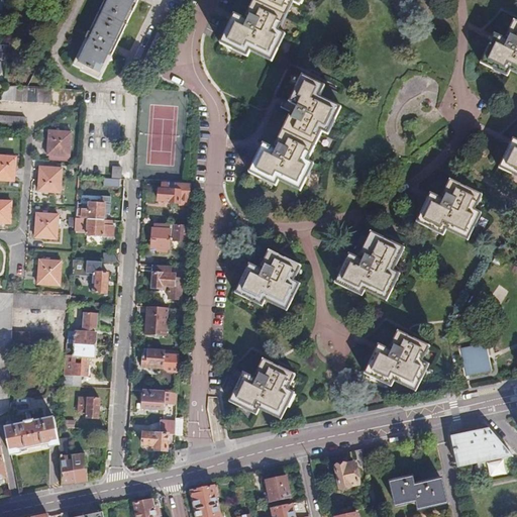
[(105,0),(90,33),(88,37),(74,67),(82,71),(81,73),(98,82),(112,52),(115,46),(117,43),(137,0),(105,0)]
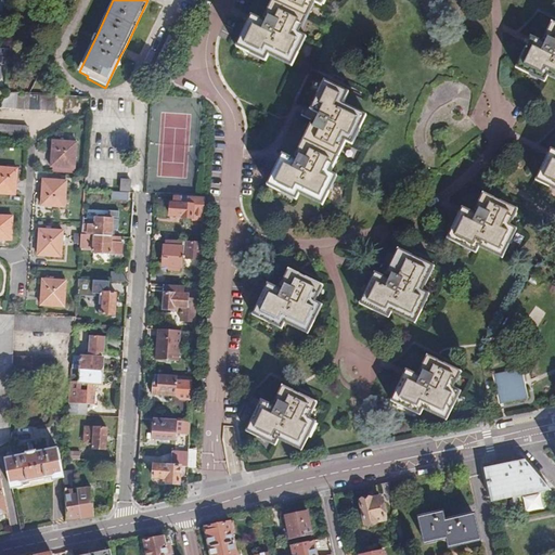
[(268,53),(291,64),(292,61),(304,36),(296,33),(312,1),(320,4),(321,0),(270,0),(262,17),(268,20),(266,24),(250,17),(248,21),(246,25),(236,48),(248,53),(250,50),(266,57),(268,53)]
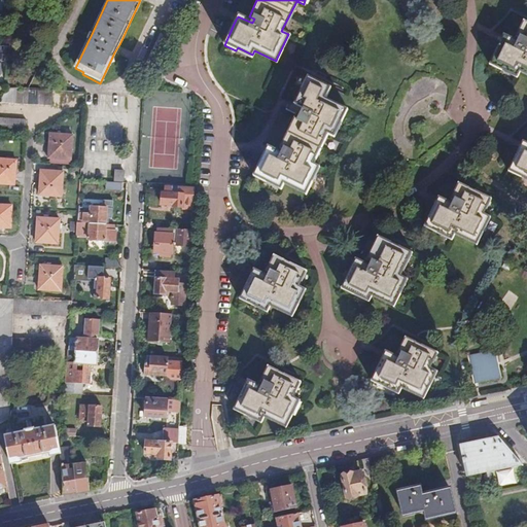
[(519,40),(505,34),(502,40),(490,63),(517,76),(520,70),(526,73),(526,21),(523,20),(516,32),(522,35),(519,40)]
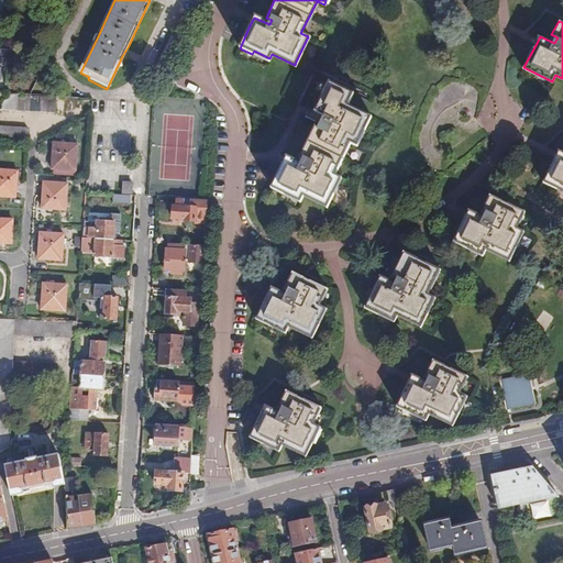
[(282,169),(272,189),(302,202),(305,197),(306,195),(330,206),(343,177),(335,174),(351,141),(359,144),(372,117),(348,105),(354,94),(331,83),(317,112),(312,122),(322,127),(321,129),(317,127),(301,158),(307,161),(304,166),(287,158),(285,162),(283,167),(282,169)]
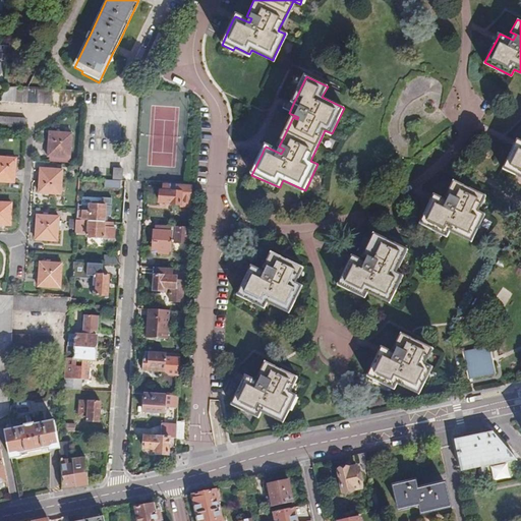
[(52,92),(6,91),(0,100),(0,102),(51,105),(52,92)]
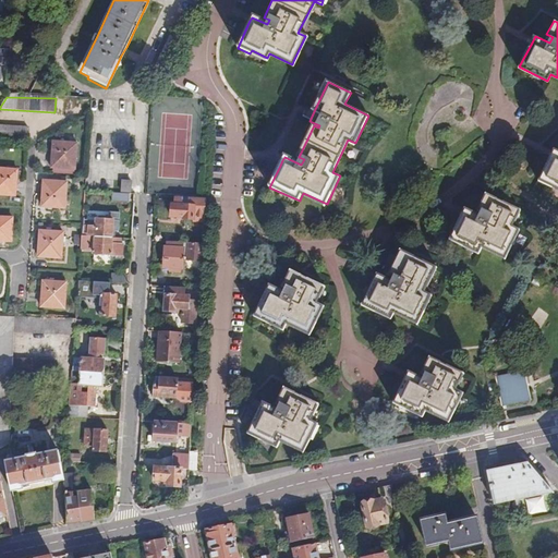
[(304,119),(310,121),(314,111),(310,109),(307,113),(304,119)]
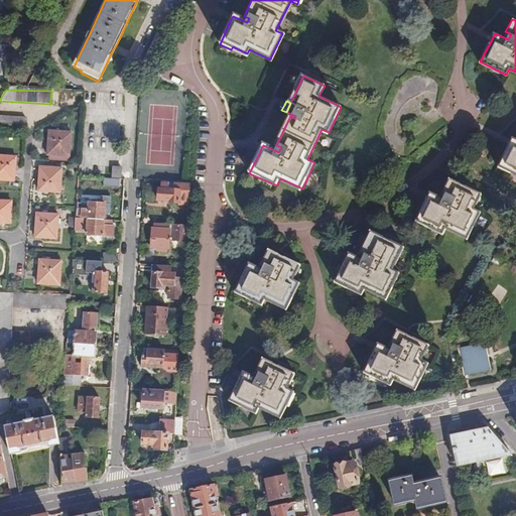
[(25,118),(0,116),(0,130),(23,132),(25,118)]
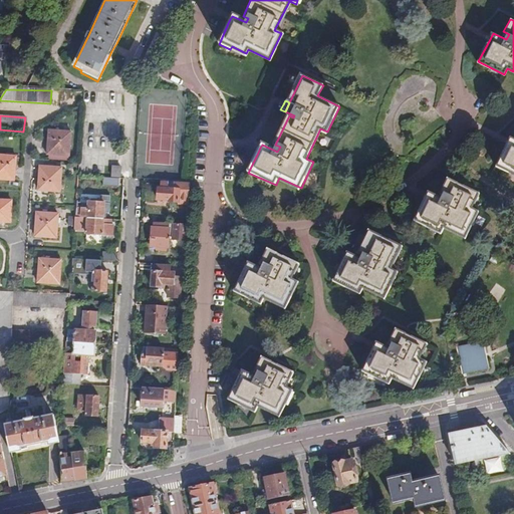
[(69,157),(71,132),(49,131),(47,155),(69,157)]
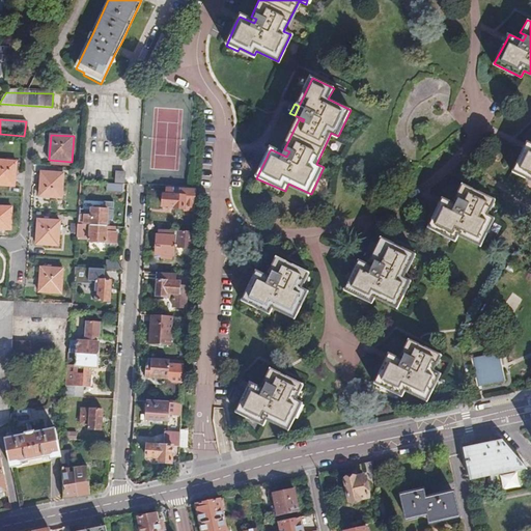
[(530,143),(526,142),(523,147),(511,171),(530,180),(530,143)]
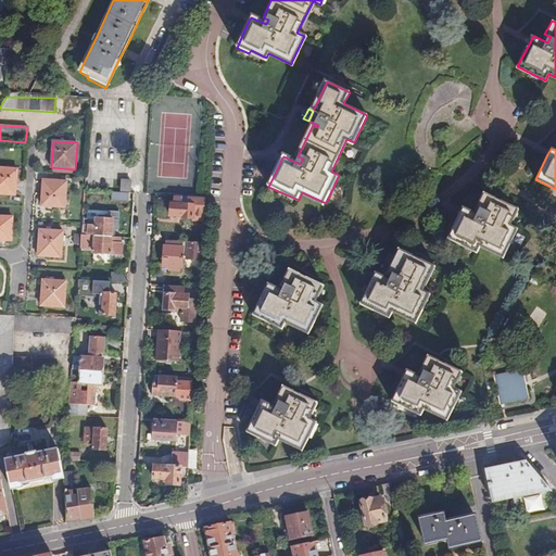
[(0,193),(13,196),(15,169),(0,168),(0,193)]
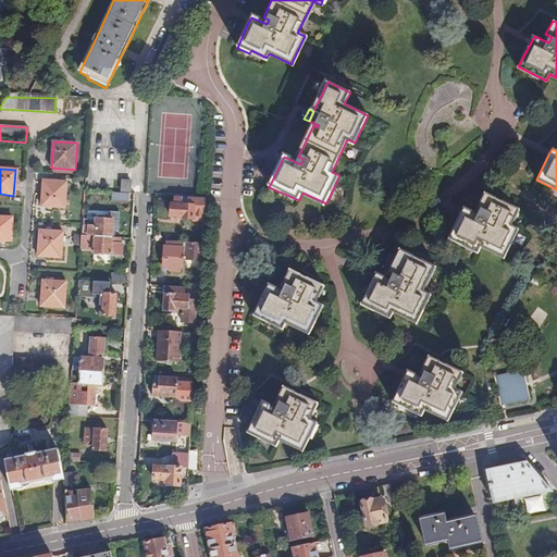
[(130,190),(131,181),(122,180),(121,190),(130,190)]
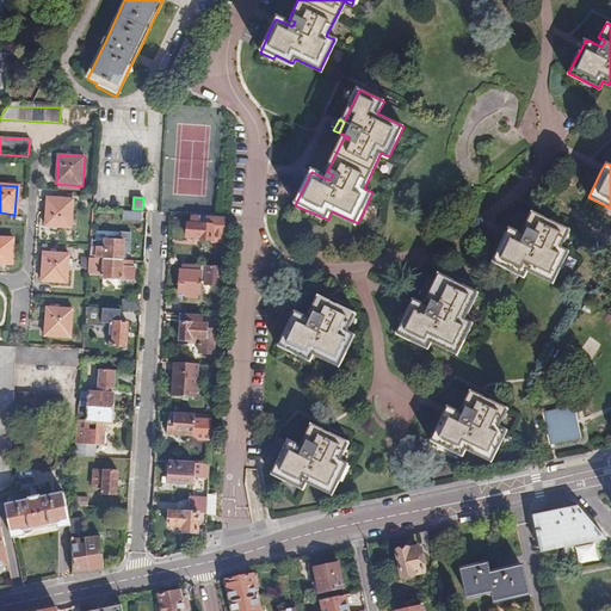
[(71,230),(73,201),(48,198),(45,229),(71,230)]
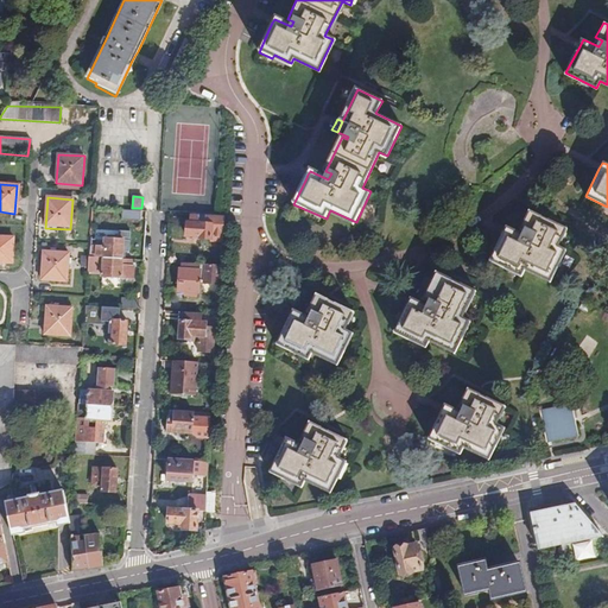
[(140,210),(121,209),(120,219),(140,221),(140,210)]
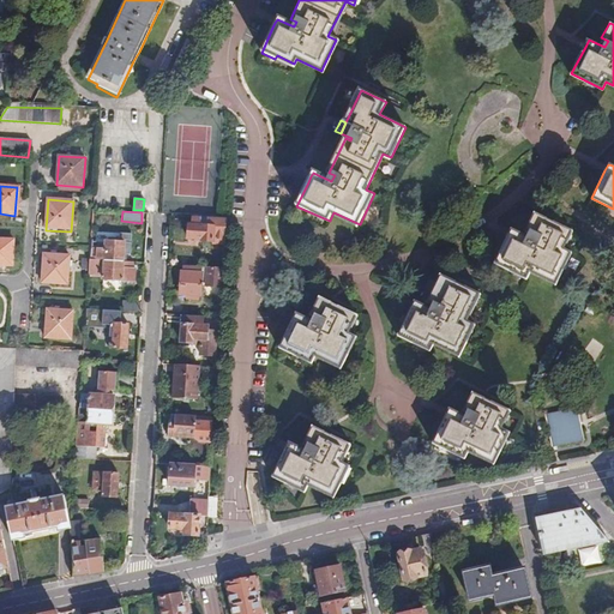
[(527,238),(511,229),(509,234),(506,238),(493,264),(523,280),(529,271),(554,283),(571,252),(563,247),(571,232),(535,212),(524,230),(529,233),(527,238)]
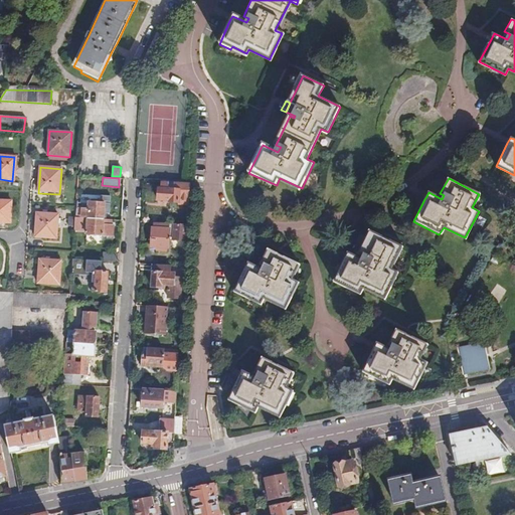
[(169,202),(189,203),(191,183),(179,182),(161,181),(160,190),(158,190),(157,199),(169,200),(169,202)]
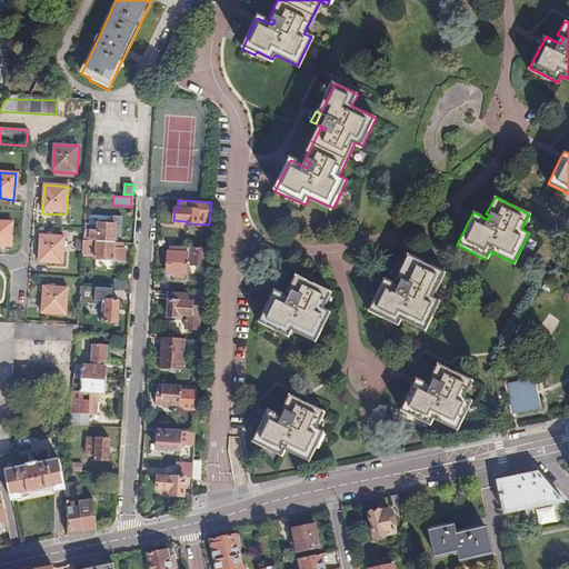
[(0,245),(12,246),(15,222),(0,221),(0,245)]
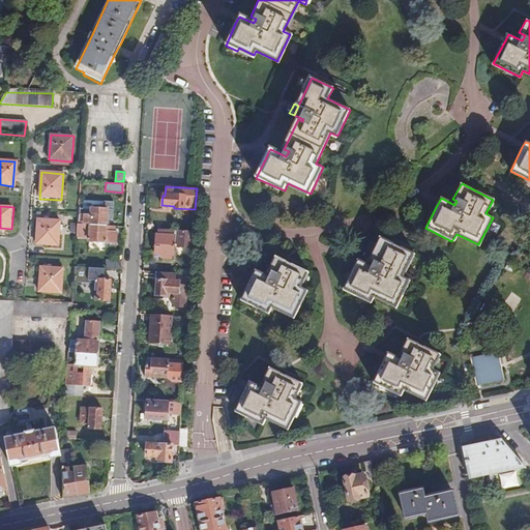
[(78,214),(78,225),(108,226),(109,209),(91,208),(90,215),(78,214)]
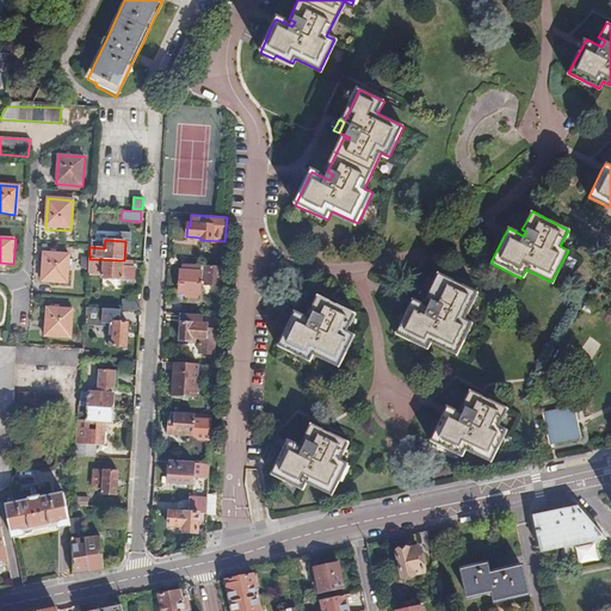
[(66,285),(68,255),(43,253),(41,283),(66,285)]
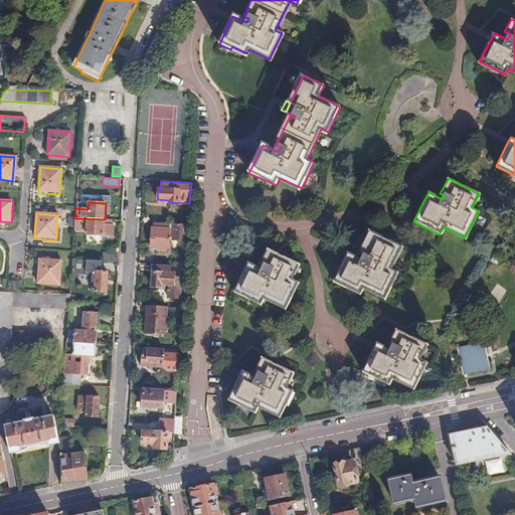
[(110,225),(111,219),(105,219),(75,218),(74,230),(86,231),(86,235),(113,237),(114,226),(110,225)]
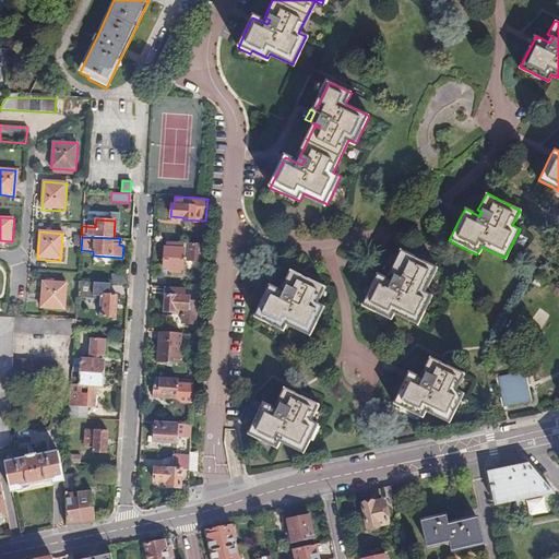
[(185,248),(173,247),(165,247),(164,269),(182,269),(185,248)]
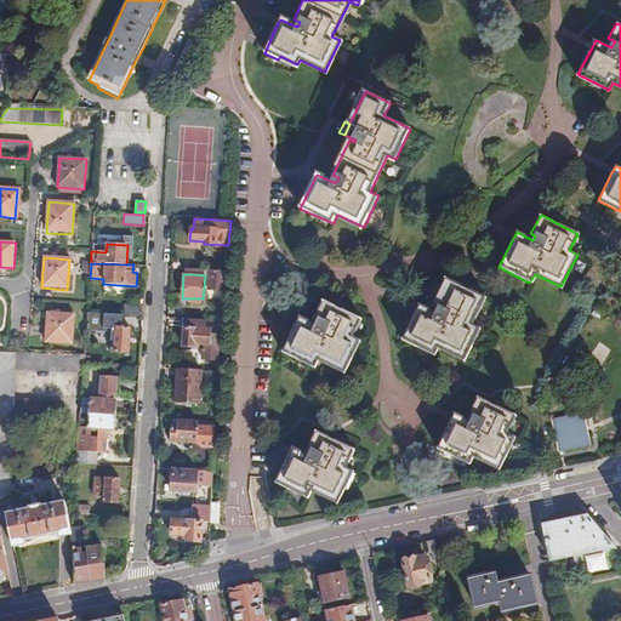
[(483,297),(443,278),(431,303),(438,307),(436,312),(419,305),(417,308),(415,313),(402,340),(433,354),(438,347),(463,359),(480,325),(472,322),(483,297)]
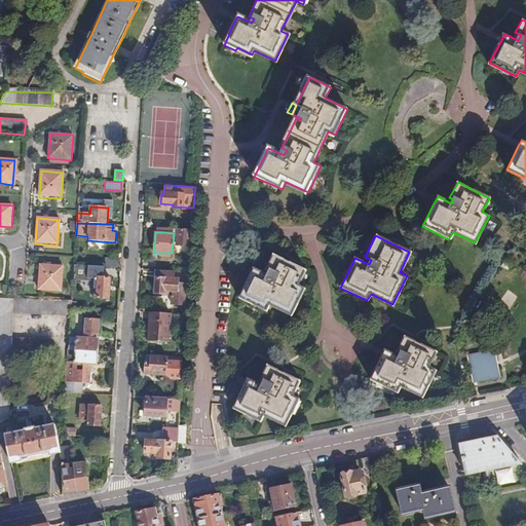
[(304,270),(272,254),(265,268),(270,270),(267,276),(254,270),(252,274),(250,277),(239,298),(265,311),(269,305),(291,315),(305,288),(297,284),(304,270)]
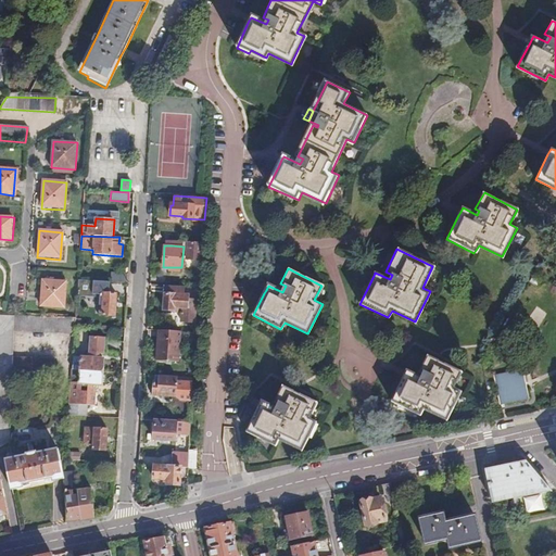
[(117,282),(127,283),(128,274),(114,273),(113,282),(117,282)]
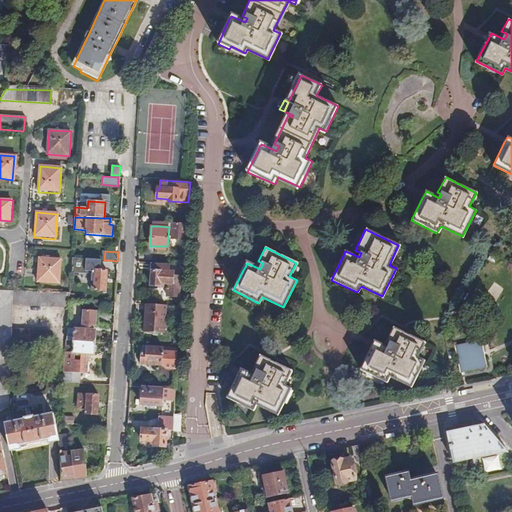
[(59,284),(62,261),(39,259),(37,282),(59,284)]
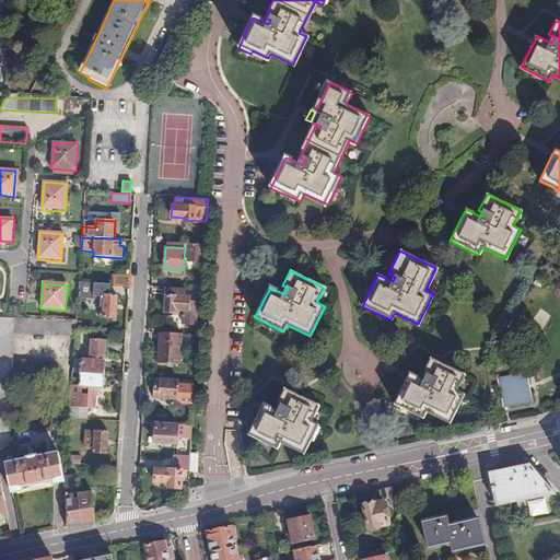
[(115,317),(118,284),(114,284),(105,283),(104,295),(92,295),(91,305),(98,306),(97,316),(115,317)]
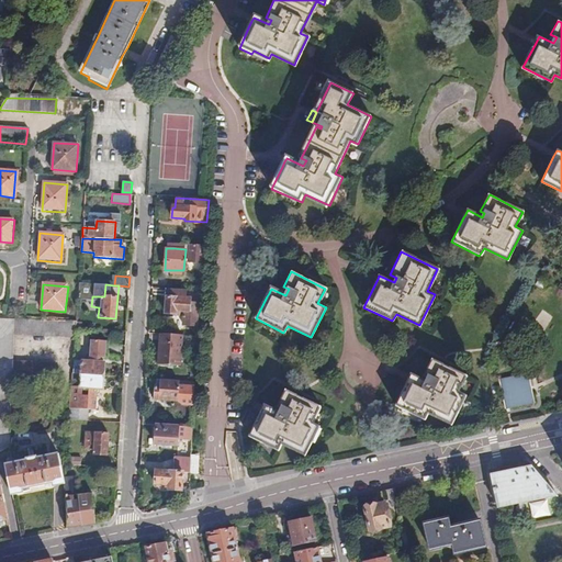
[(183,324),(198,325),(200,299),(184,298),(184,290),(165,289),(165,296),(167,296),(166,313),(176,313),(176,315),(183,316),(183,324)]
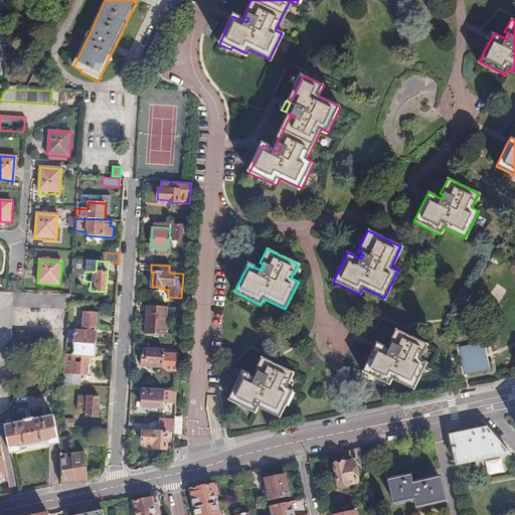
[(13,292),(0,291),(0,412),(8,408),(11,344),(11,331),(12,306),(13,292)]
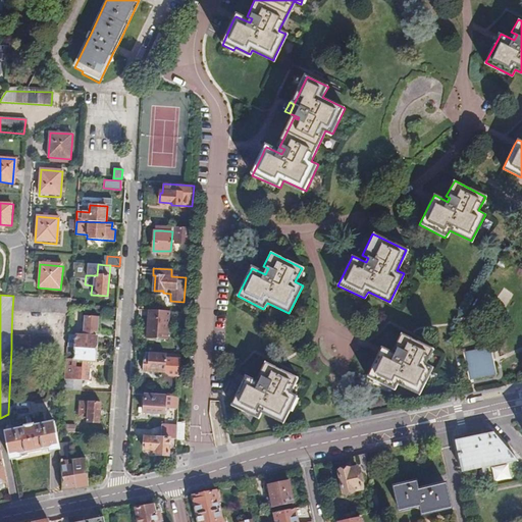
[(167,340),(169,311),(149,310),(147,338),(167,340)]
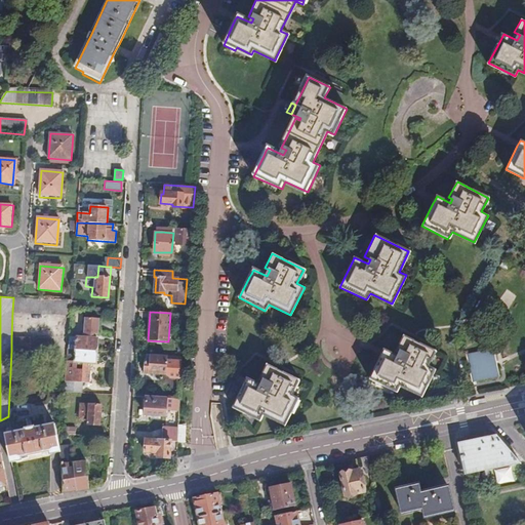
[(69,339),(68,350),(96,352),(96,340),(93,339),(94,334),(97,334),(98,320),(83,319),(82,340),(69,339)]
